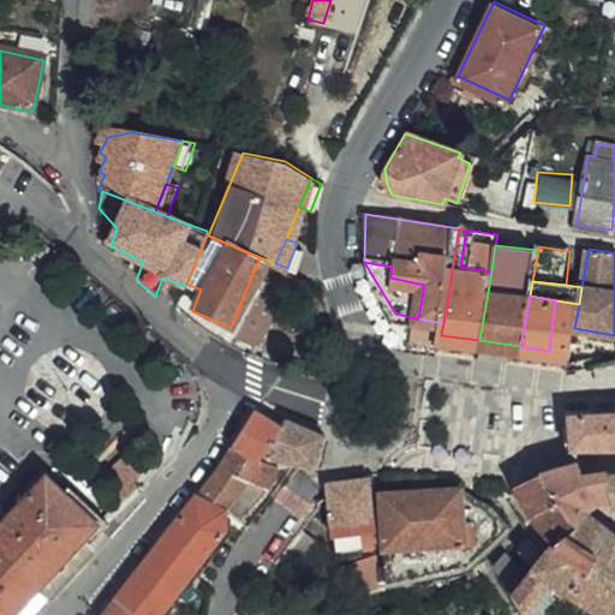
[(549,351),(571,353),(574,328),(579,304),(555,300),(549,351)]
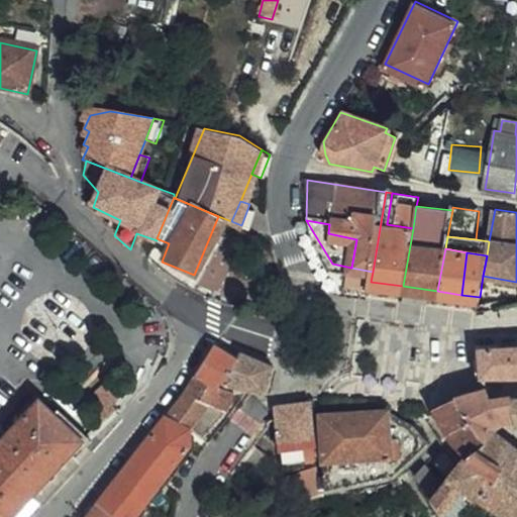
[(219,388),(221,385),(236,360),(214,346),(195,378),(219,388)]
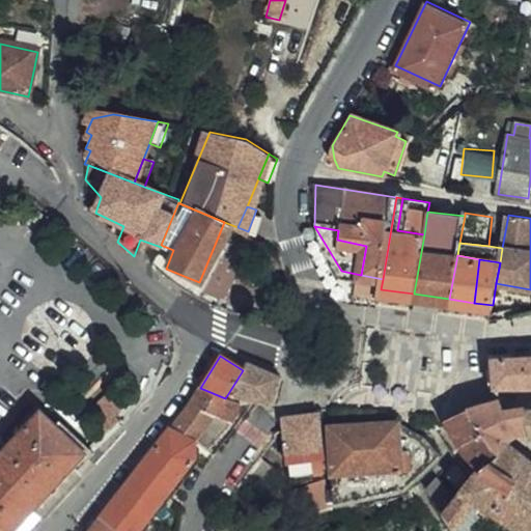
[(530,391),(530,360),(498,362),(499,391),(530,391)]
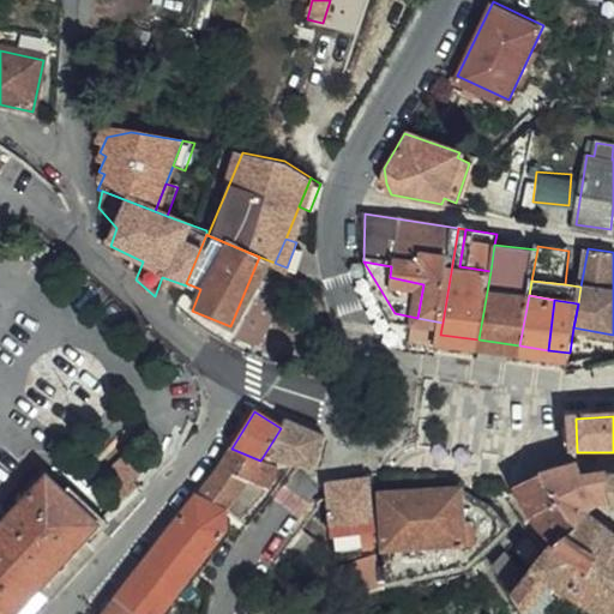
[(281,428),(263,457),(318,470),(324,438),(286,422),(281,428)]
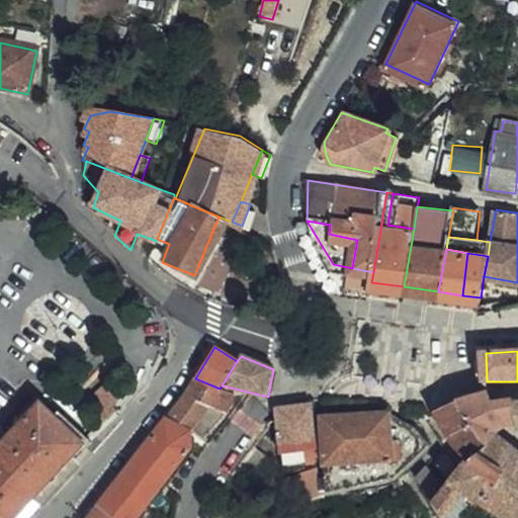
[(195,378),(138,451),(172,473),(193,448),(191,429),(195,425),(201,418),(214,429),(216,430),(229,413),(238,394),(222,385),(220,389),(195,378)]
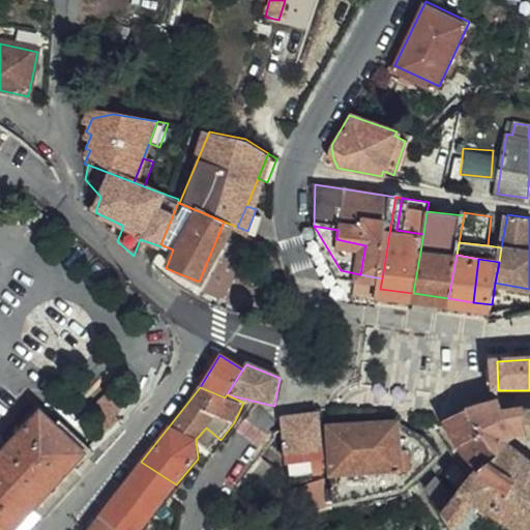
[(139,405),(124,390),(101,412),(113,424),(101,435),(108,441),(130,420),(127,416),(139,405)]
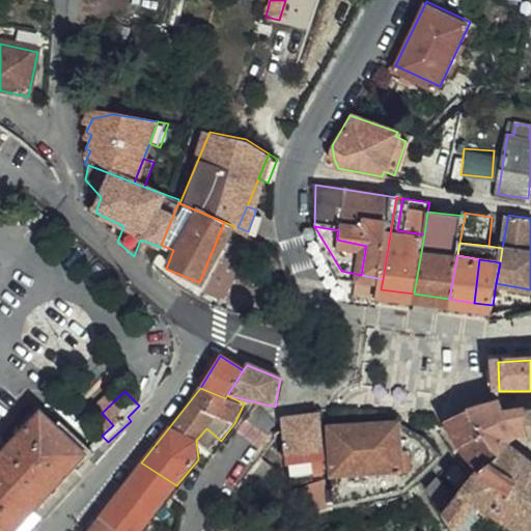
[(503,447),(506,453),(516,446),(512,441),(524,435),(530,435),(527,412),(510,412),(505,401),(474,409),(497,450),(503,447)]
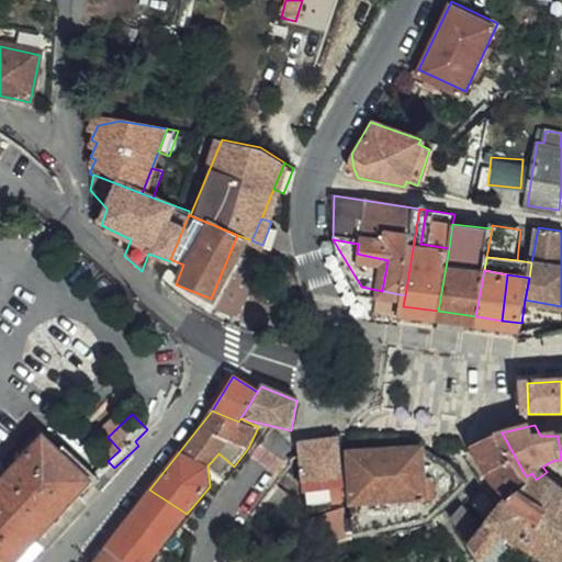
[(526,476),(502,433),(475,448),(494,482),(506,497),(526,476)]
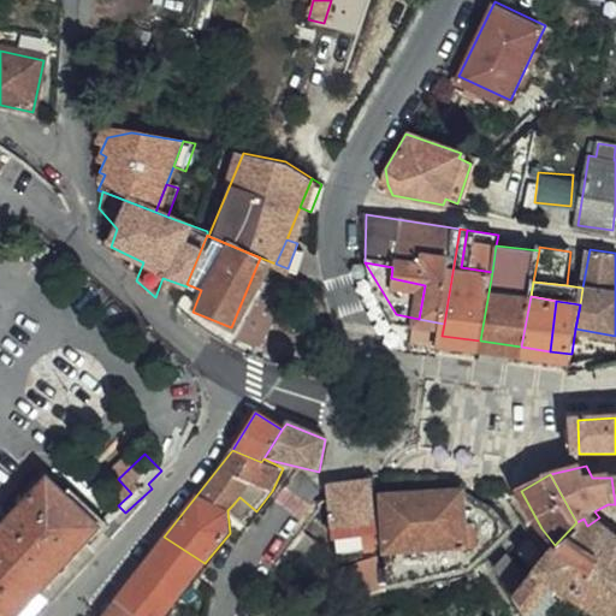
[(374,533),(368,480),(326,486),(327,513),(333,539),(374,533)]
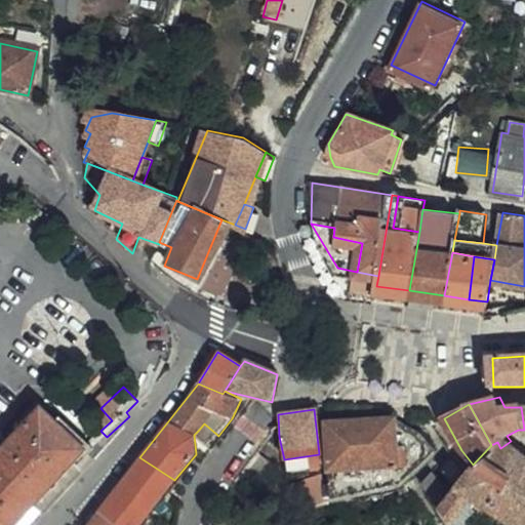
[(86,455),(43,412),(0,454),(0,524),(15,524),(31,511),(86,455)]
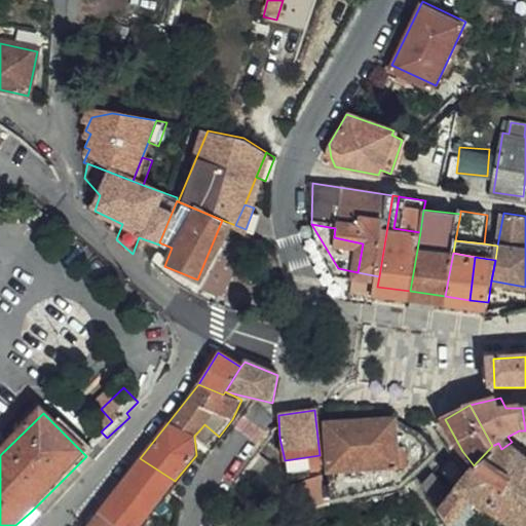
[(329,470),(330,474),(334,503),(400,486),(435,454),(420,431),(402,425),(391,418),(324,422),(326,471),(329,470)]
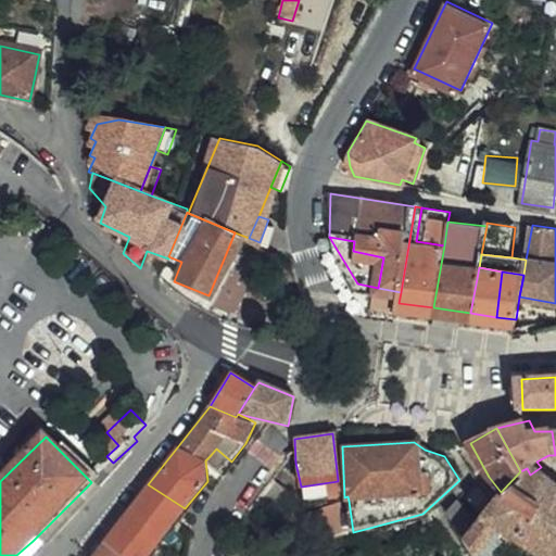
[(555,555),(555,477),(541,467),(530,475),(521,479),(505,497),(501,492),(489,477),(470,443),(460,450),(479,482),(485,492),(496,508),(485,522),(480,529),(469,542),(477,555),(484,555),(504,531),(525,543),(546,555),(555,555)]
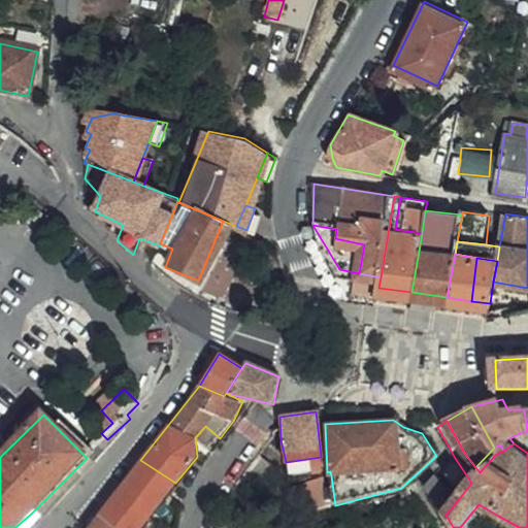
[(212,444),(219,437),(205,426),(199,433),(212,444)]
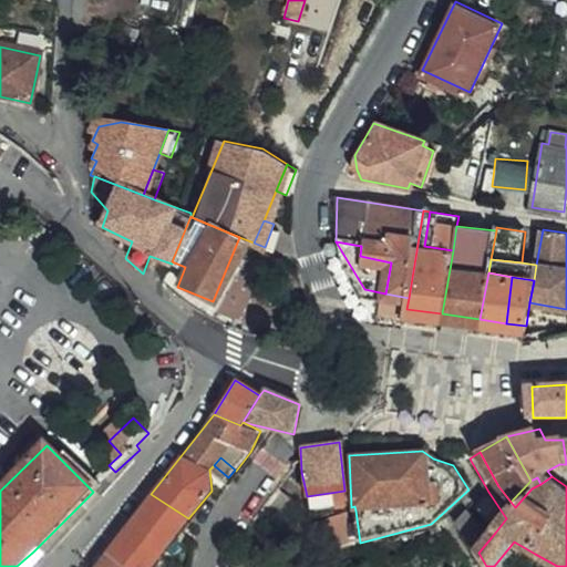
[(531,481),(511,502),(515,507),(532,488),(540,484),(537,477),(531,481)]
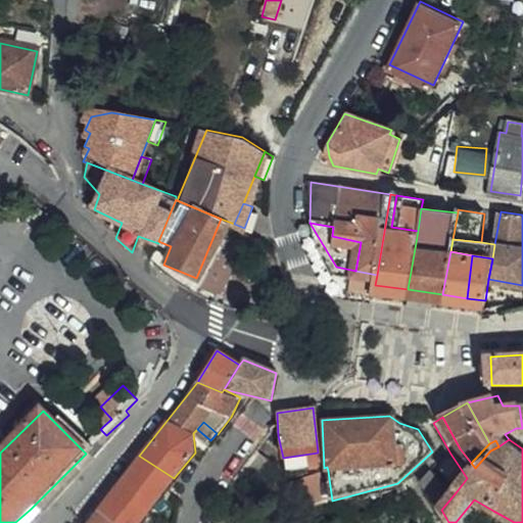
[(283,458),(287,480),(320,469),(318,453),(283,458)]
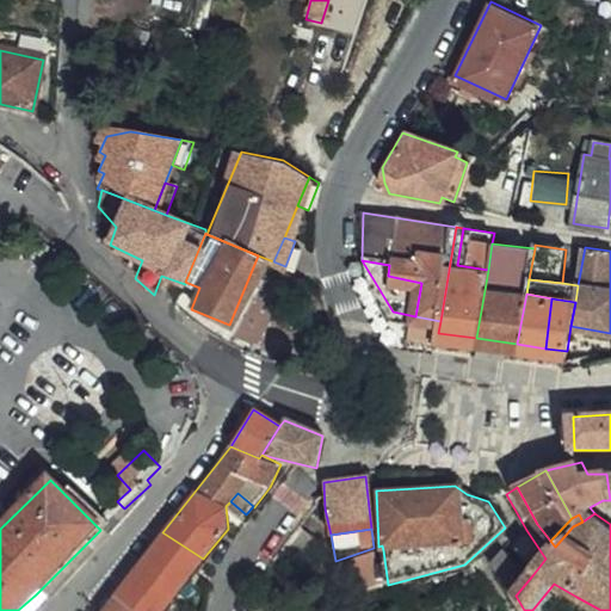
[(177,592),(203,559),(162,532),(135,565),(177,592)]
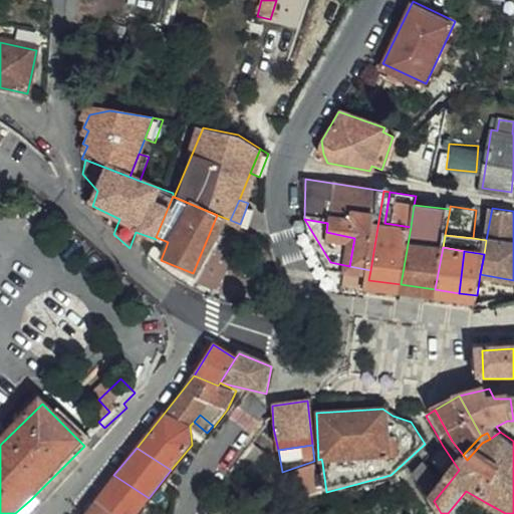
[(438,462),(449,483),(459,470),(449,455),(438,462)]
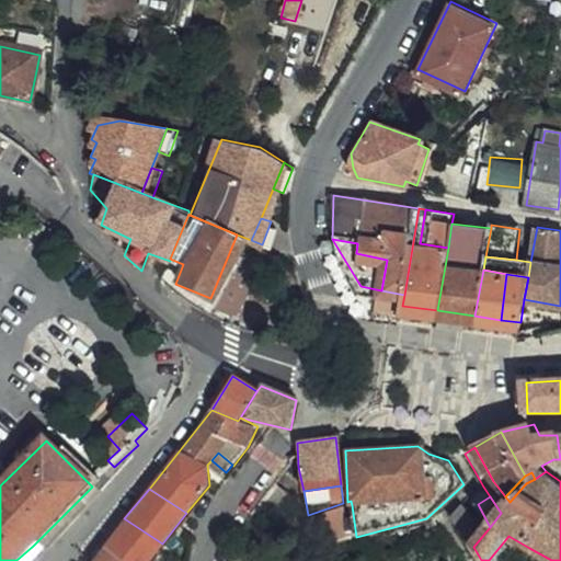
[(320,548),(356,537),(352,505),(299,531),(304,548),(318,544),(320,548)]
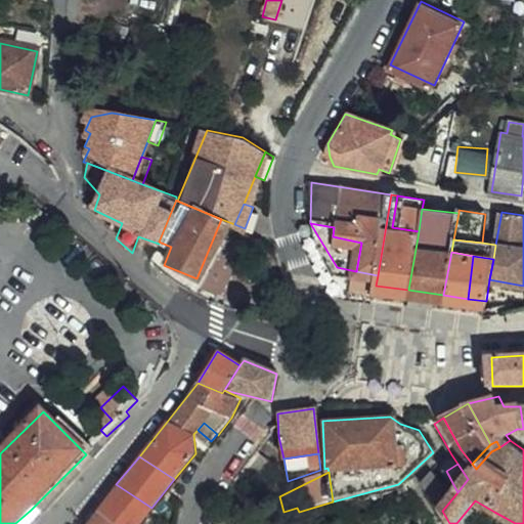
[(425,487),(442,511),(452,498),(435,476),(425,487)]
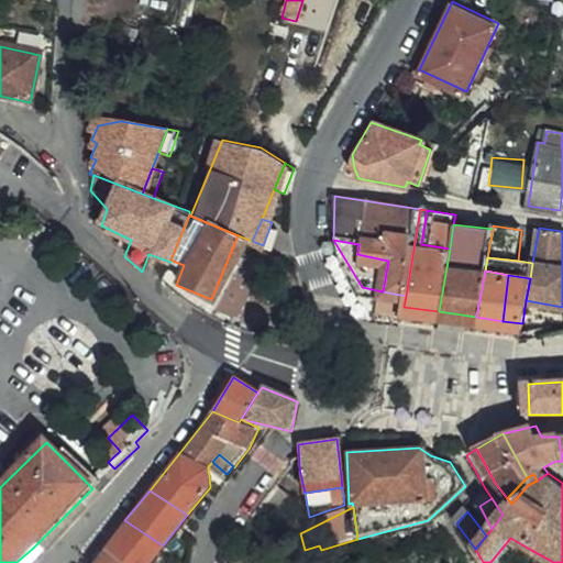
[(131,562),(148,562),(163,545),(124,520),(106,544),(131,562)]
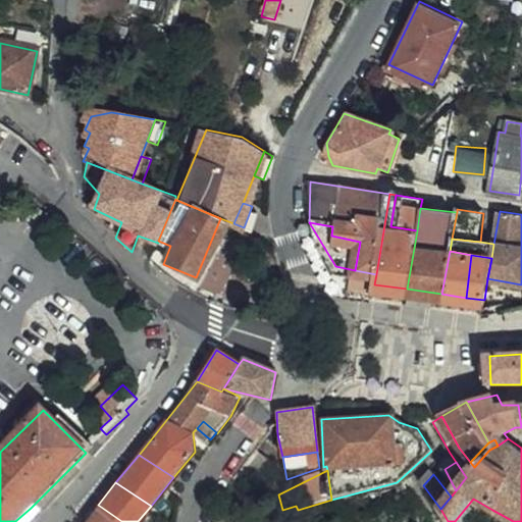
[(482,521),(492,510),(473,499),(455,521),(469,521),(473,517),(479,521),(482,521)]
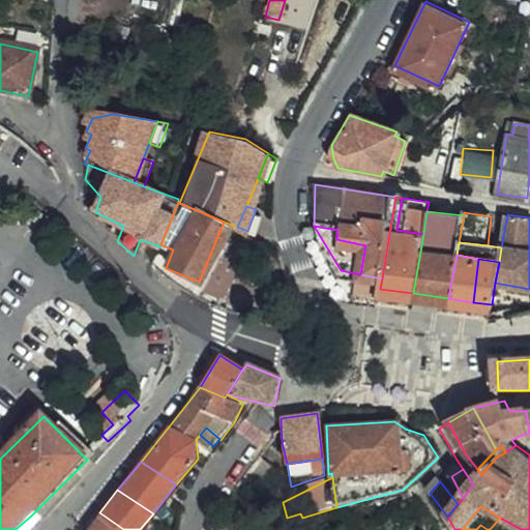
[(87,527),(89,529),(123,529),(99,512),(87,527)]
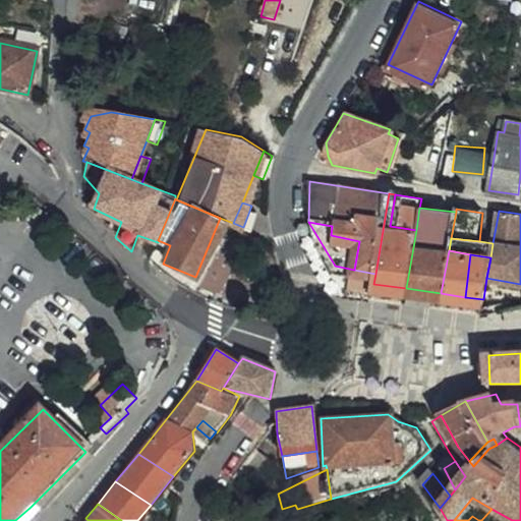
[(31,507),(15,520),(29,520),(37,513),(31,507)]
